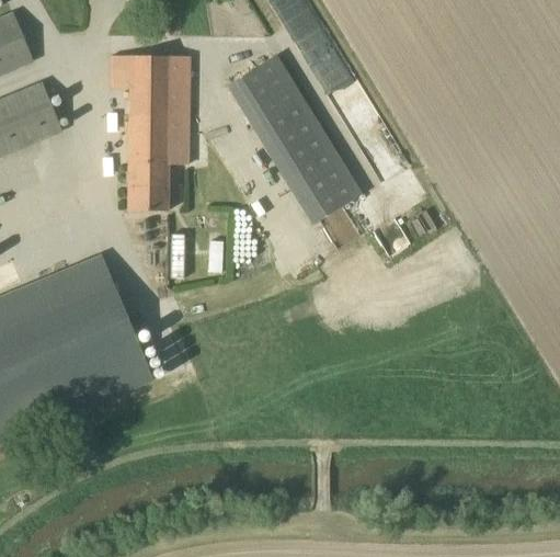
[(0,69),(33,56),(12,8),(0,12),(0,69)]
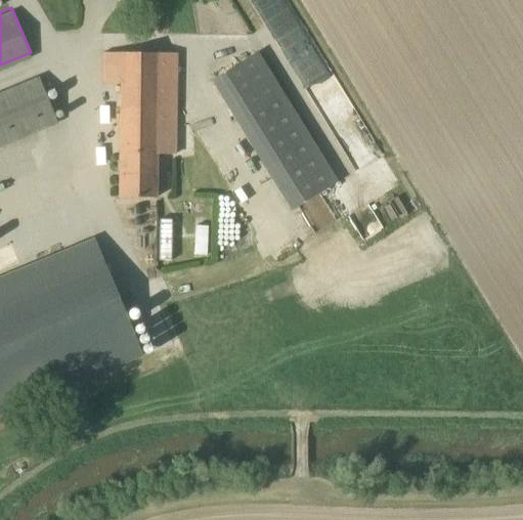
[(290,206),(337,178),(257,48),(210,76),(290,206)]
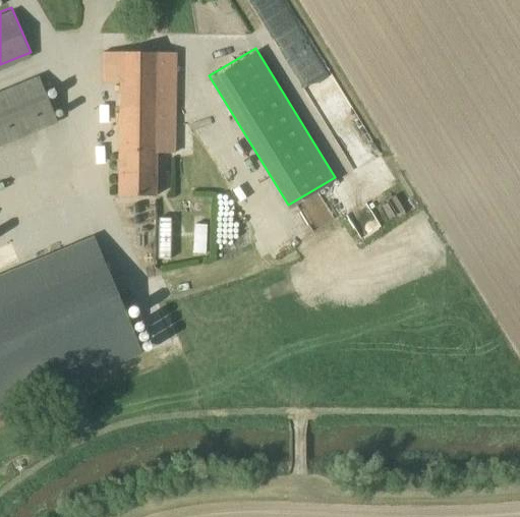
[(176,53),(163,53),(107,52),(107,77),(119,77),(118,193),(158,194),(158,150),(176,150),(176,72),(176,53)]
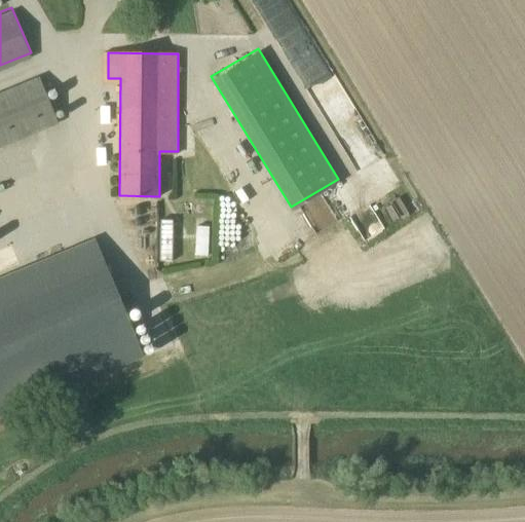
[(40,73),(0,89),(0,143),(60,118),(40,73)]
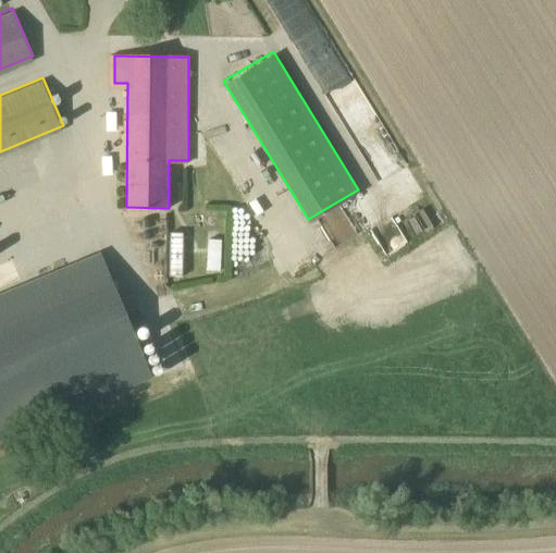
[(220,233),(207,233),(207,272),(220,272),(220,233)]
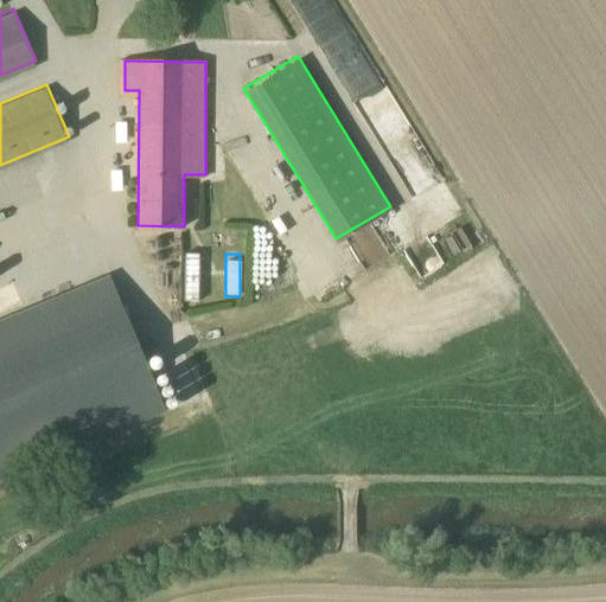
[(186,260),(185,295),(199,295),(201,260),(186,260)]
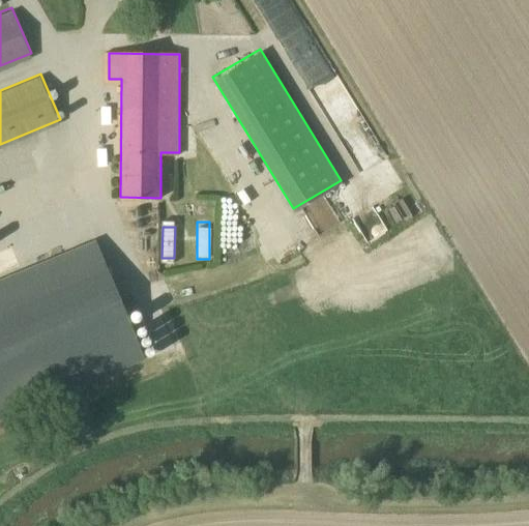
[(0,415),(145,356),(95,237),(0,275),(0,415)]
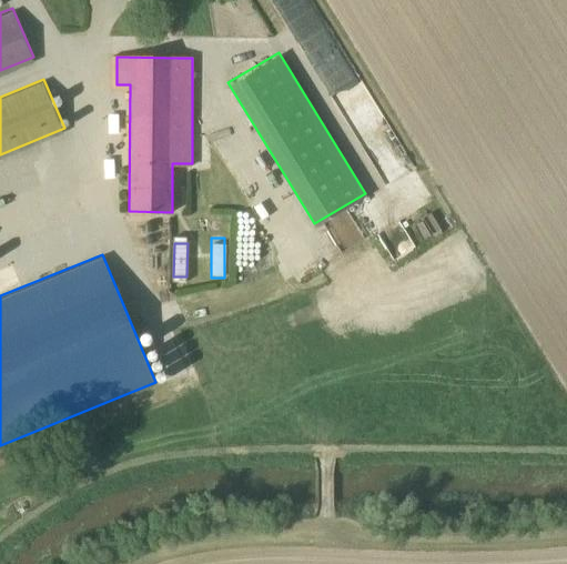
[(240,257),(238,275),(250,277),(251,258),(240,257)]
